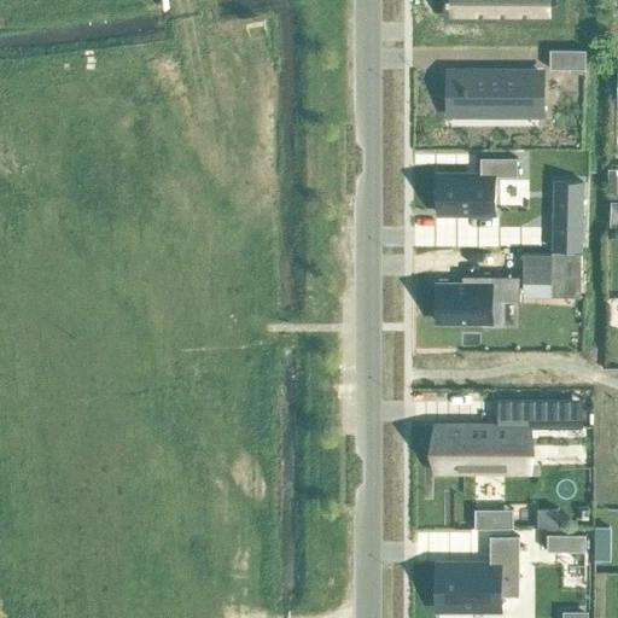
[(450,0),(452,18),(544,18),(546,6),(554,6),(553,0),(450,0)]
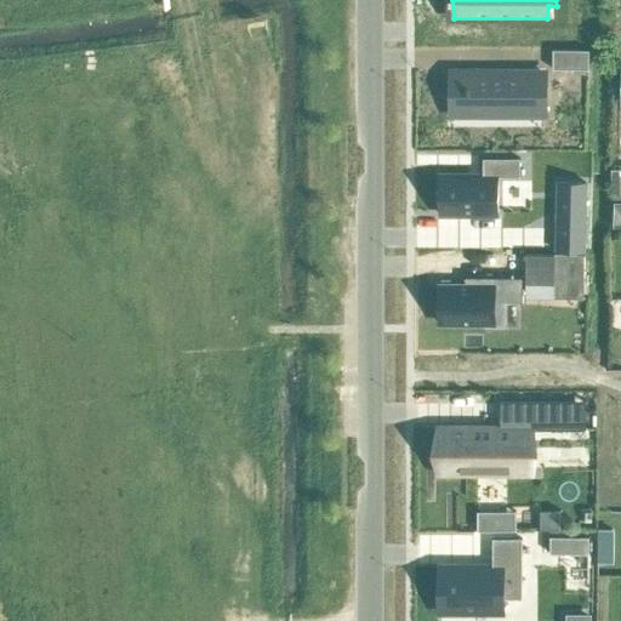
[(590,68),(590,49),(552,49),(552,68),(590,68)]
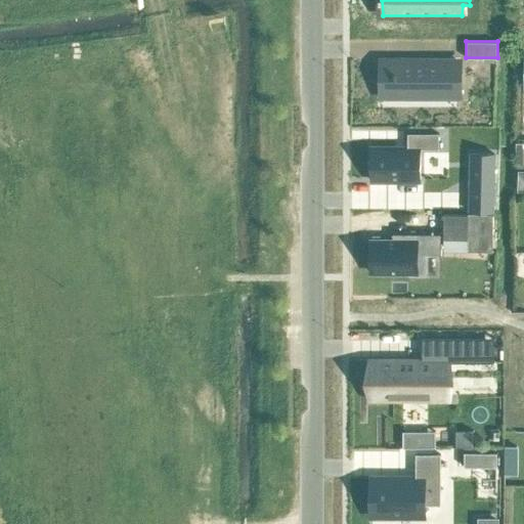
[(462,61),(396,61),(396,94),(461,93),(462,61)]
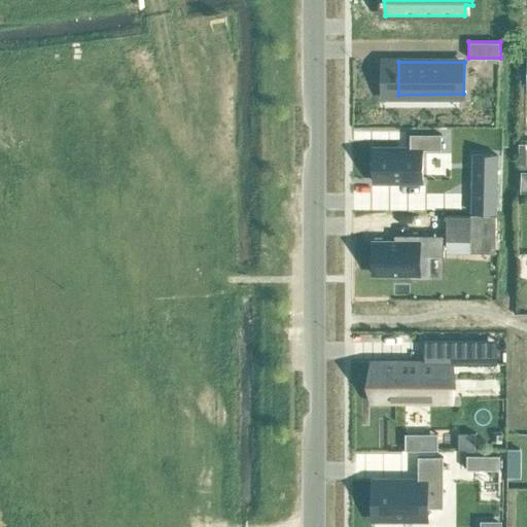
[(423,181),(423,149),(442,149),(442,134),(411,134),(411,148),(374,148),(374,181),(423,181)]
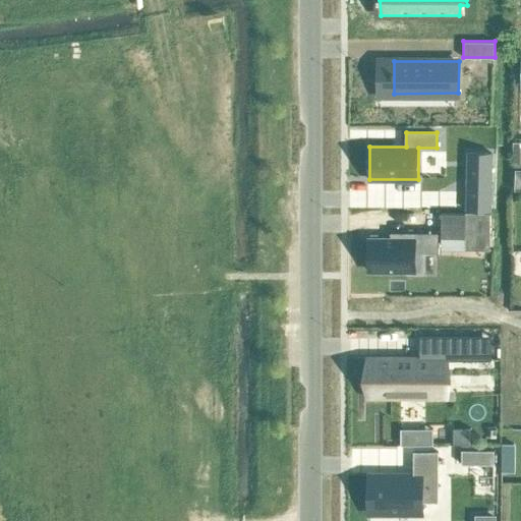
[(491,185),(493,152),(467,151),(466,184),(491,185)]
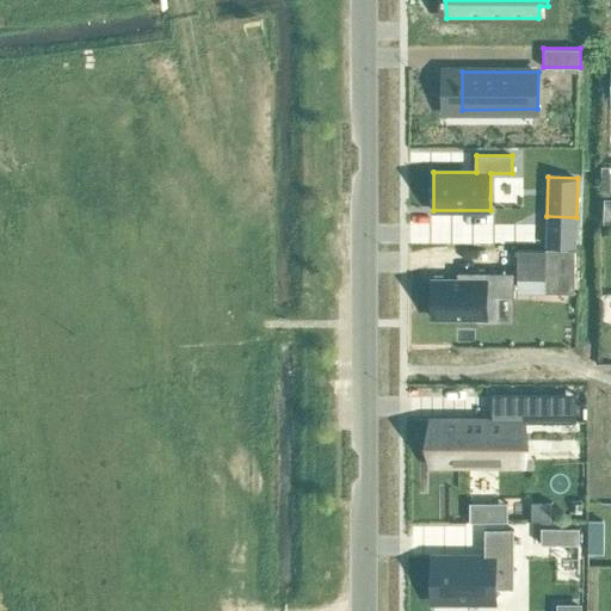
[(518,250),(517,278),(545,278),(545,291),(574,292),(575,248),(545,248),(545,250),(518,250)]
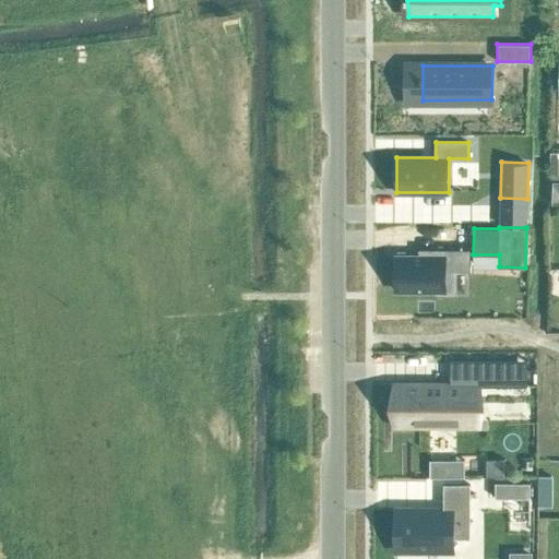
[(431,257),(399,257),(399,292),(455,292),(455,250),(431,250),(431,257)]
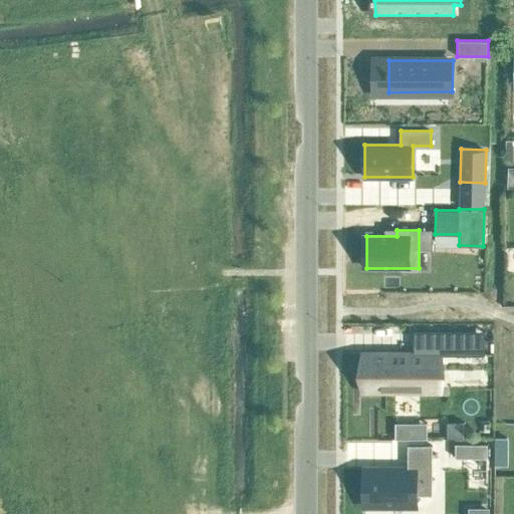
[(364,371),(364,378),(386,378),(386,388),(429,388),(429,354),(473,354),(473,329),(414,329),(414,355),(363,355),(363,371),(364,371)]
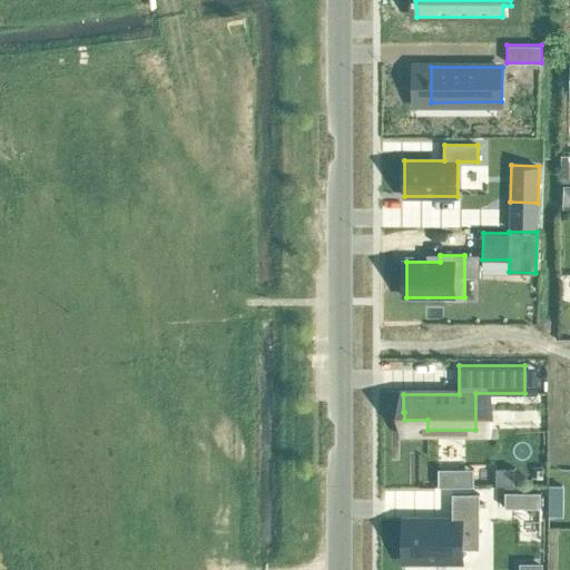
[(439,484),(473,484),(473,469),(439,469),(439,484)]
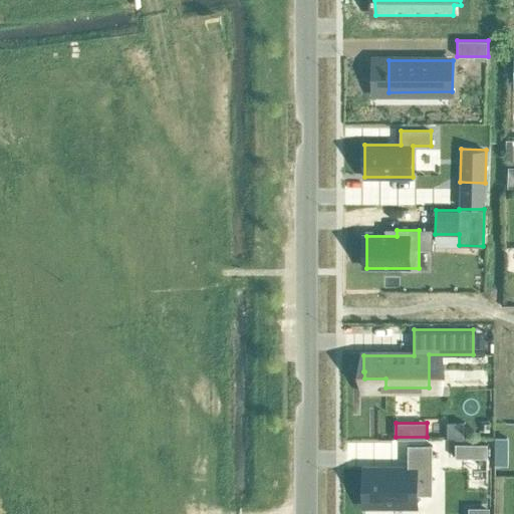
[(487,457),(487,443),(455,443),(455,457),(487,457)]
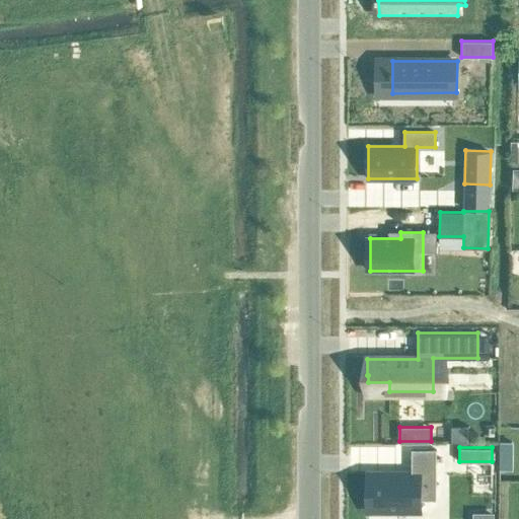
[(513,460),(500,460),(500,468),(513,468),(513,460)]
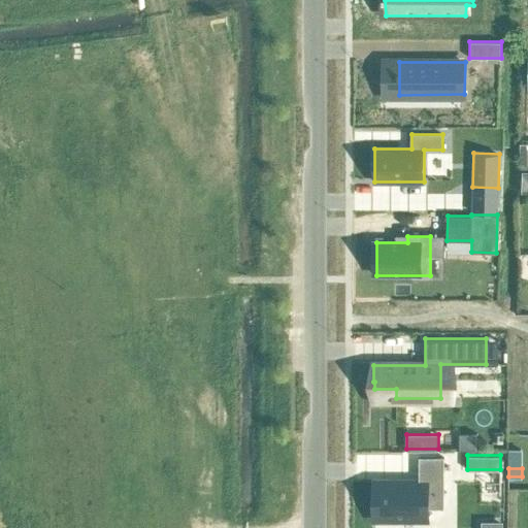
[(428,508),(428,495),(444,495),(444,484),(376,484),(376,504),(380,504),(380,517),(428,517),(428,508)]
